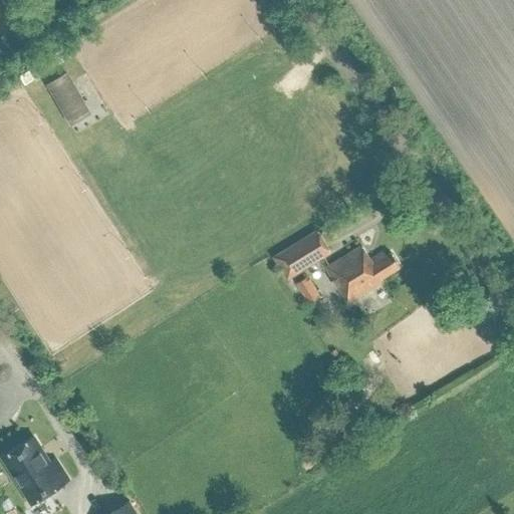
[(64,45),(19,74),(25,84),(70,55),(64,45)]
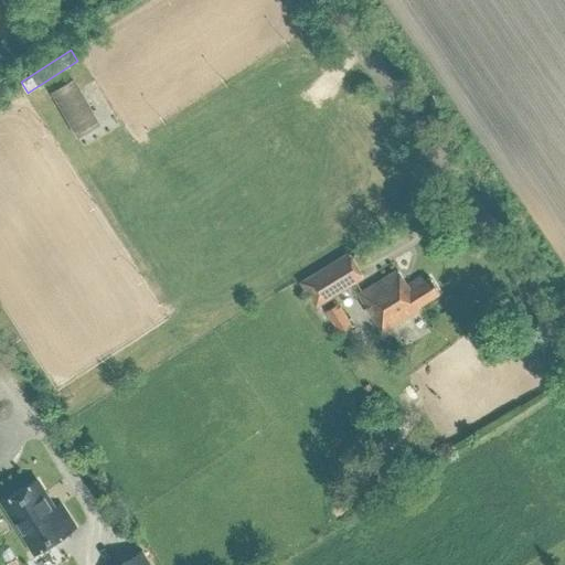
[(76,76),(98,136),(124,127),(102,67),(76,76)]
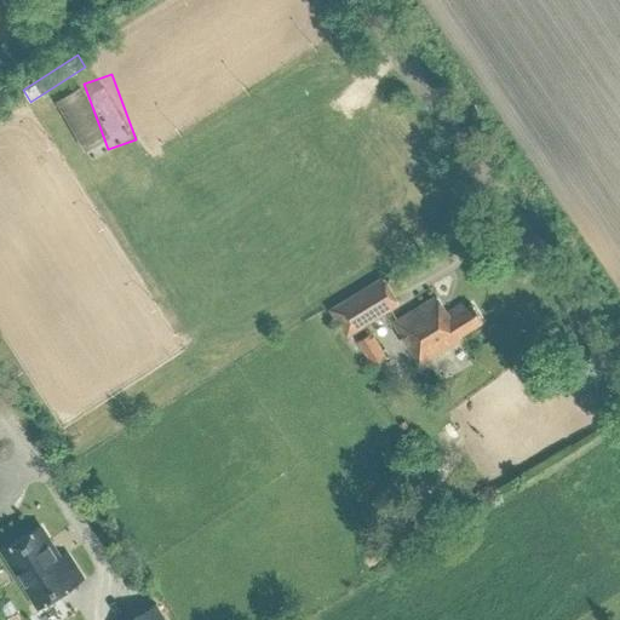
[(327,309),(344,337),(399,305),(380,276),(327,309)]
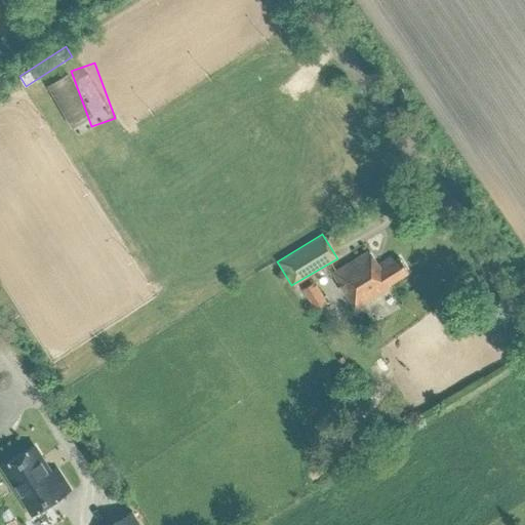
[(390,283),(408,272),(399,257),(394,260),(391,256),(377,265),(369,250),(332,272),(355,309),(391,286),(390,283)]
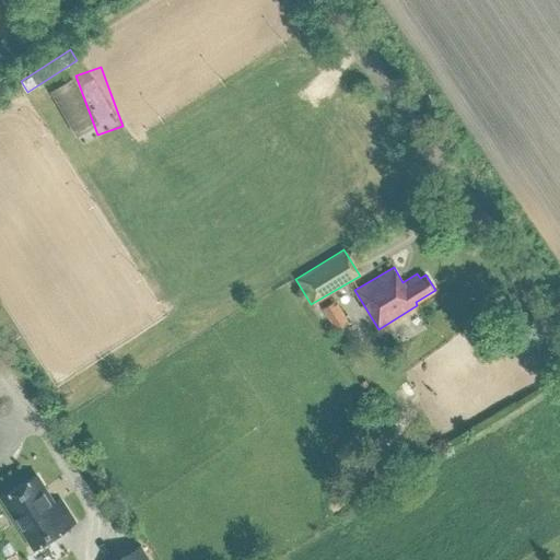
[(321,308),(335,330),(348,322),(335,301),(321,308)]
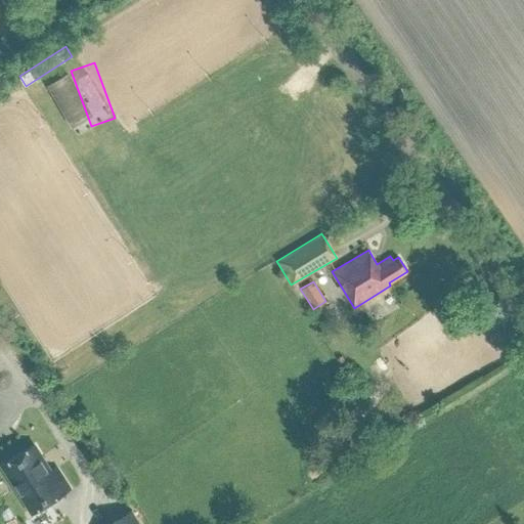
[(342,354),(336,358),(340,363),(345,359),(342,354)]
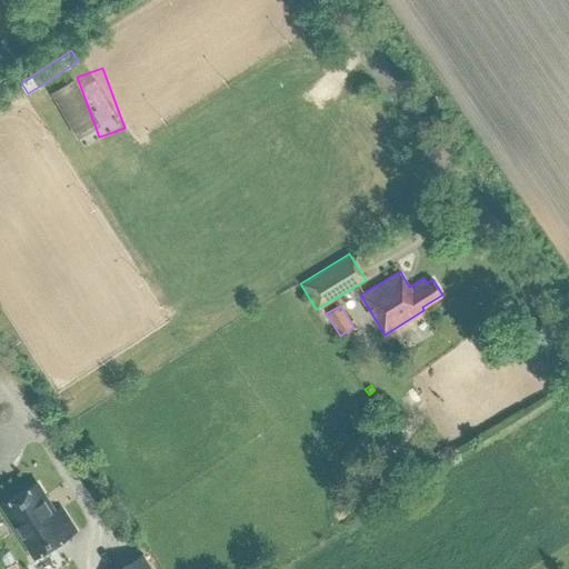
[(56,508),(37,480),(0,503),(0,507),(33,559),(78,530),(61,503),(56,508)]
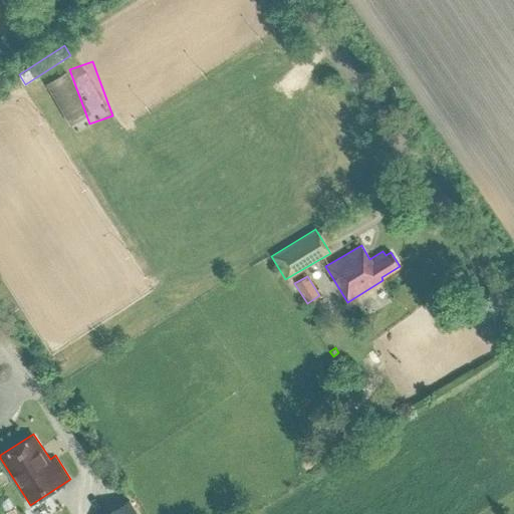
[(11,496),(2,501),(7,511),(17,506),(11,496)]
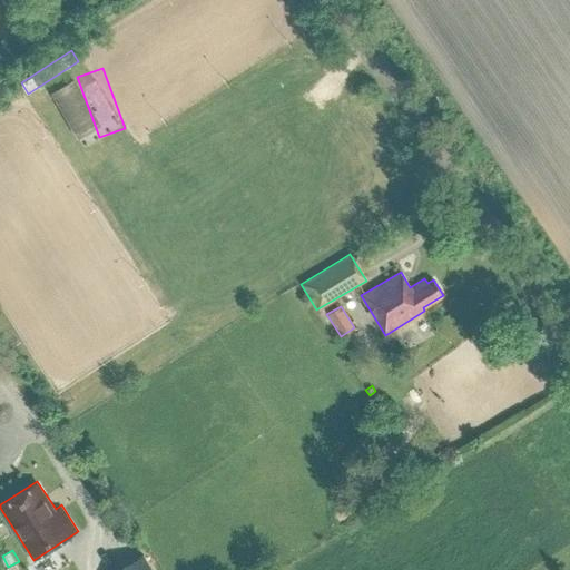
[(155,569),(145,553),(117,569),(155,569)]
